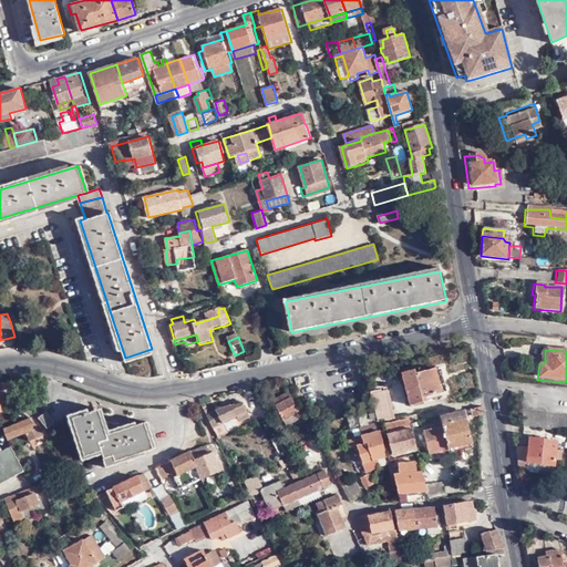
[(419,370),(404,373),(413,406),(426,403),(425,398),(443,393),(436,369),(420,372),(419,370)]
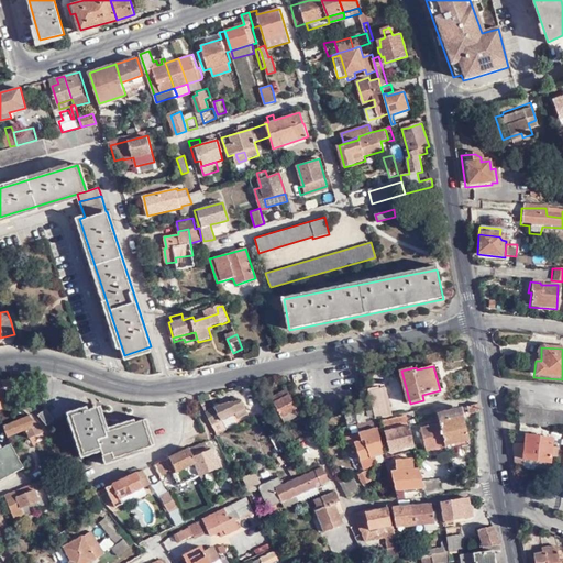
[(389,387),(371,392),(375,409),(376,417),(384,416),(384,417),(386,417),(386,418),(396,416),(389,387)]
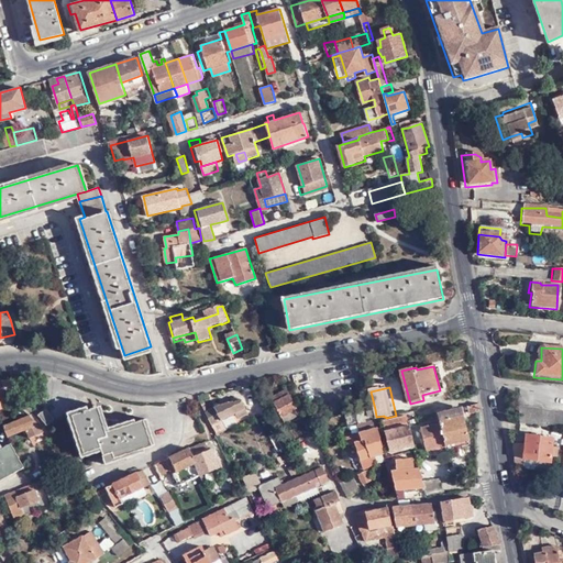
[(283,418),(299,409),(288,388),(273,397),(283,418)]
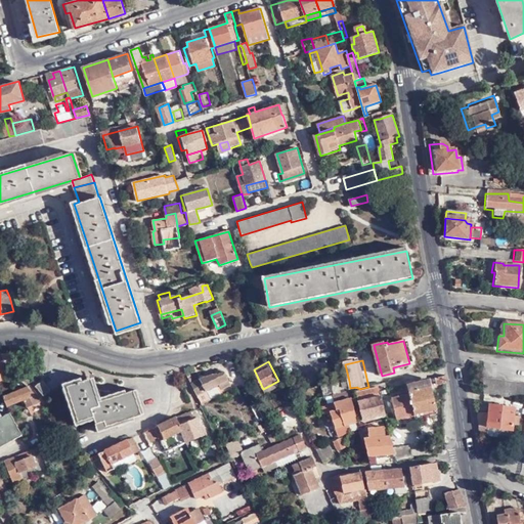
[(19,379),(11,367),(8,369),(13,381),(19,379)]
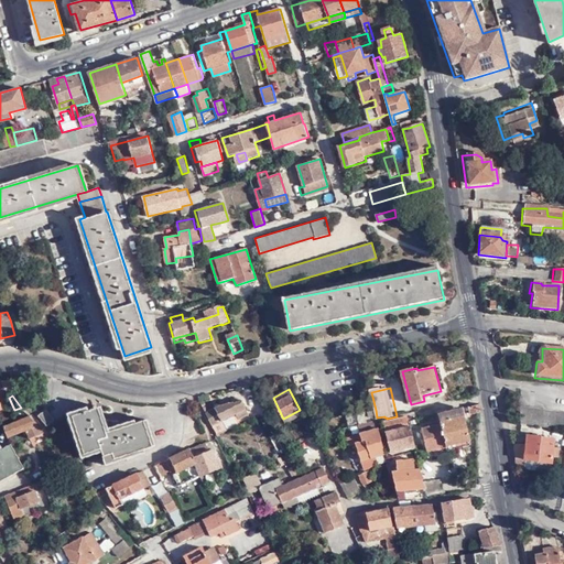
[(219,407),(207,412),(214,425),(215,425),(224,420),(238,413),(240,420),(250,414),(243,399),(240,400),(239,397),(234,399),(235,402),(219,407)]
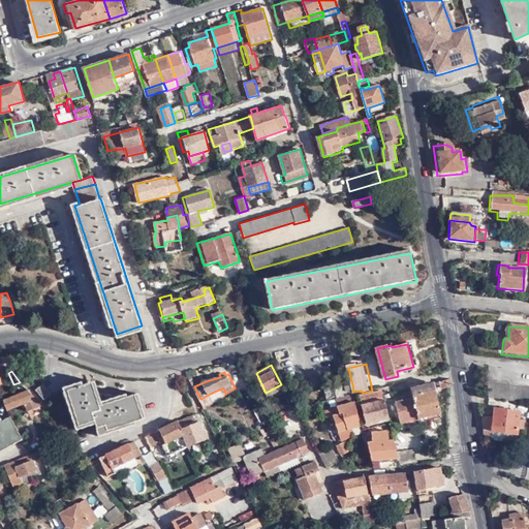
[(94,379),(67,387),(79,425),(95,419),(97,427),(107,424),(109,429),(145,417),(137,393),(101,404),(94,379)]
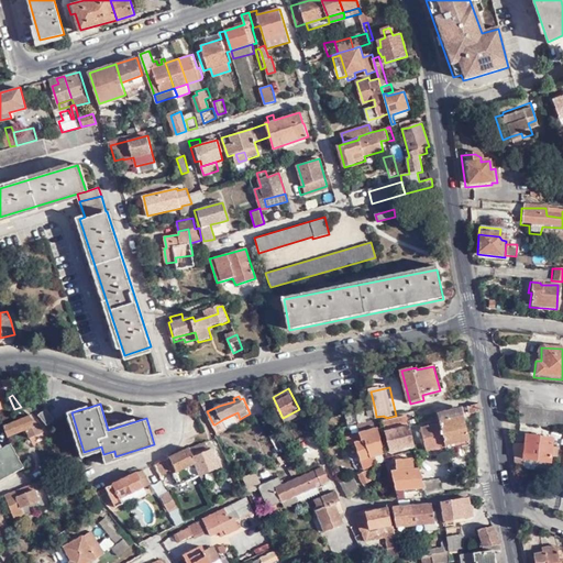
[(478,411),(478,404),(474,405),(466,407),(468,414),(478,411)]
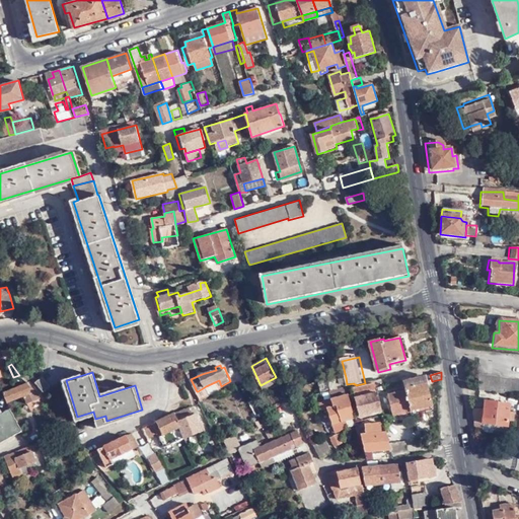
[(44,376),(36,381),(44,391),(51,386),(44,376)]
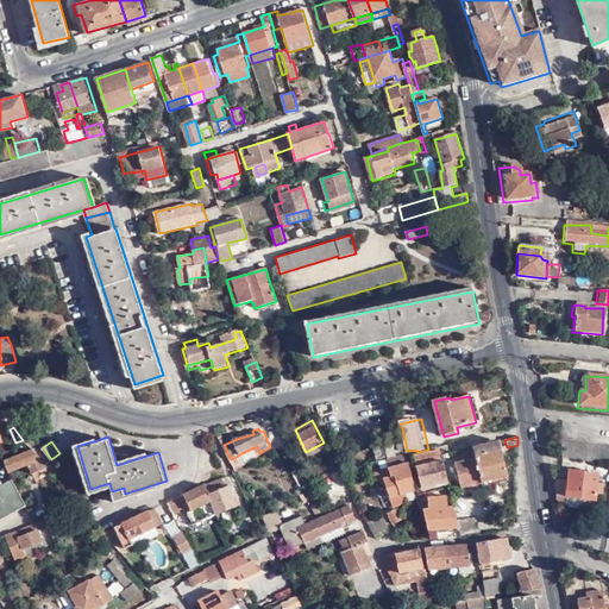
[(502,451),(500,441),(488,444),(490,453),(502,451)]
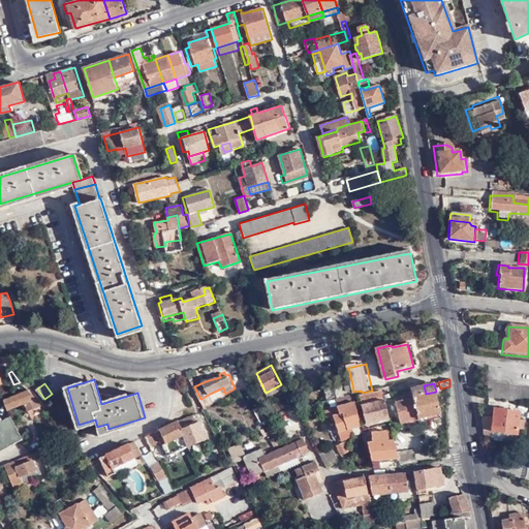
[(283,390),(281,384),(266,393),(268,397),(283,390)]
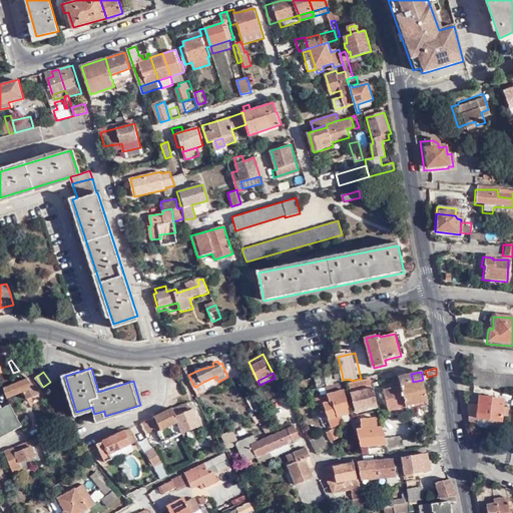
[(427,402),(423,380),(413,382),(411,374),(399,377),(401,385),(385,389),(390,409),(427,402)]
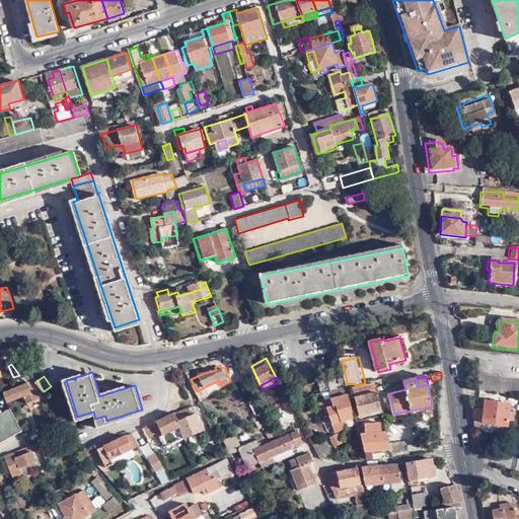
[(20,386),(5,392),(9,402),(24,395),(27,403),(42,398),(34,390),(28,382),(20,386)]
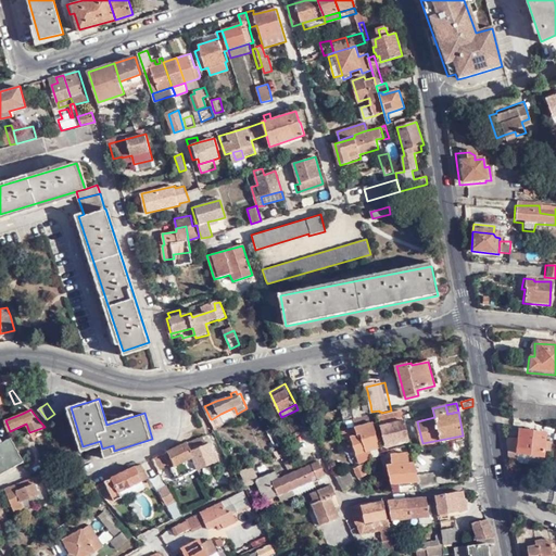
[(275,412),(268,415),(274,426),(279,422),(275,412)]
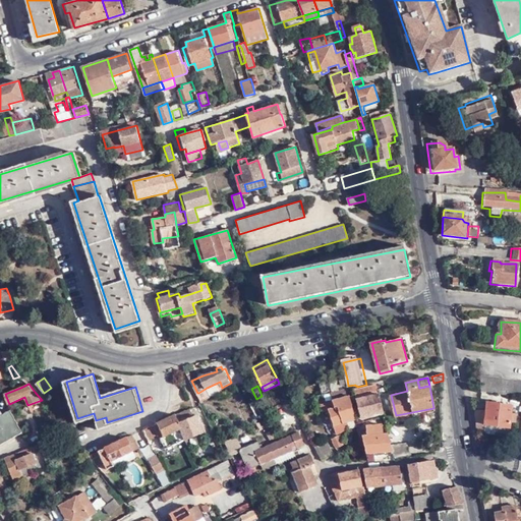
[(355,393),(357,400),(381,395),(379,389),(379,387),(355,393)]
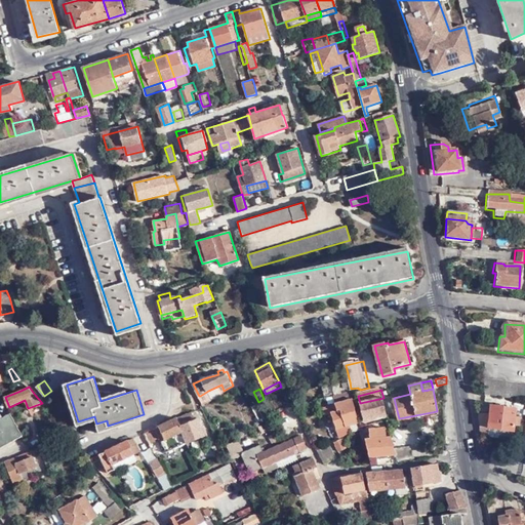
[(212,400),(208,391),(200,396),(203,404),(212,400)]
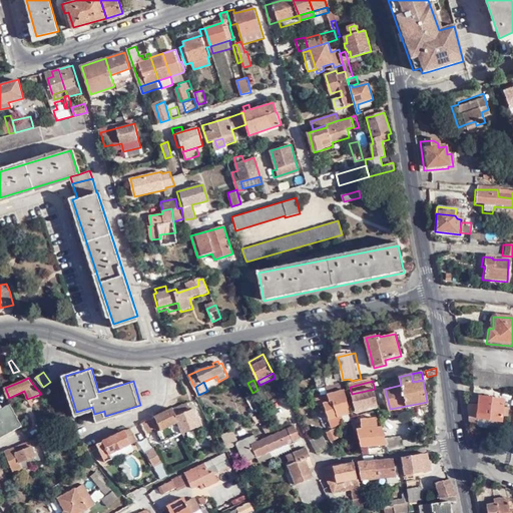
[(331,386),(333,394),(346,391),(344,383),(331,386)]
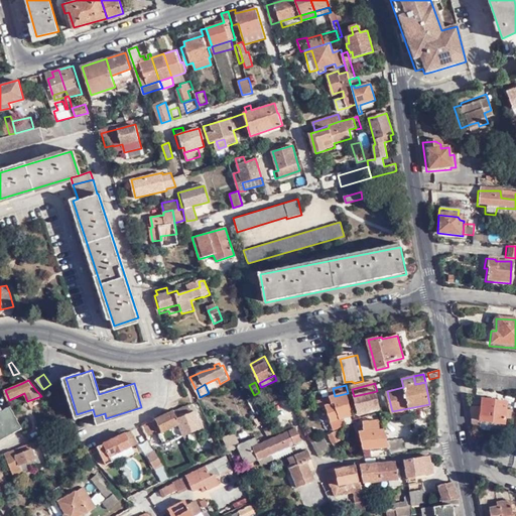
[(377,391),(354,396),(358,414),(380,409),(377,391)]
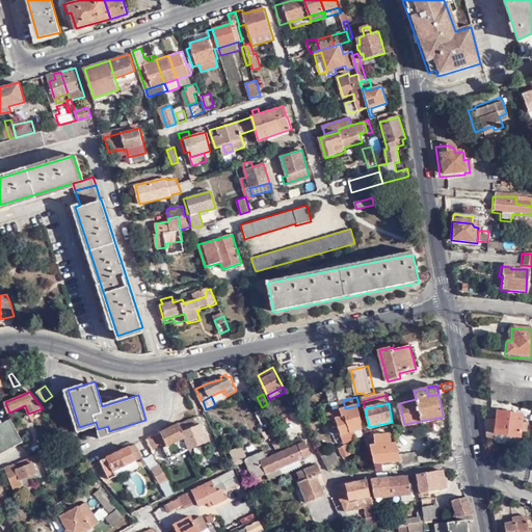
[(364,429),(358,405),(345,408),(327,414),(330,421),(337,420),(341,435),(356,431),(364,429)]
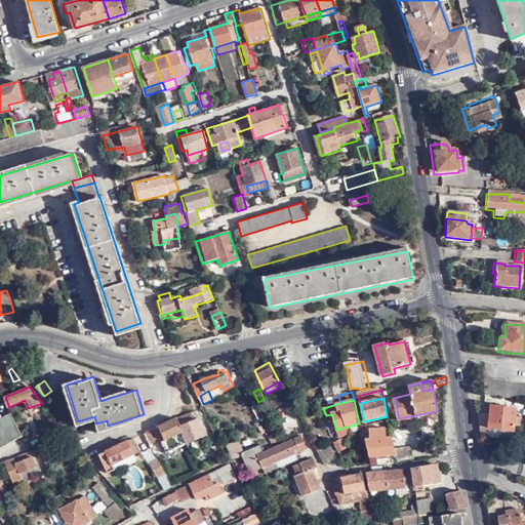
[(514,423),(516,414),(516,408),(488,405),(488,413),(478,413),(478,431),(479,436),(488,436),(489,428),(513,430),(514,423)]
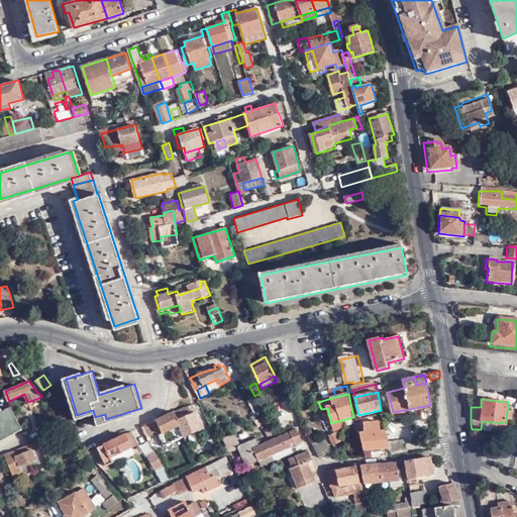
[(0,440),(23,428),(11,406),(0,411),(0,440)]
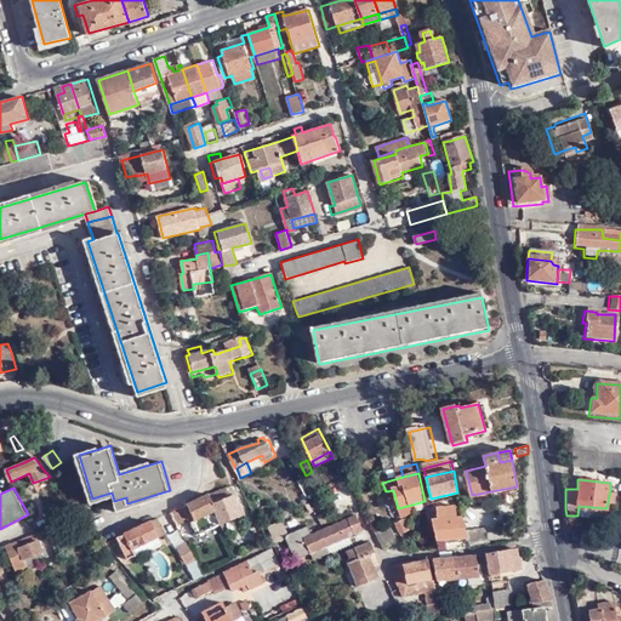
[(211,494),(189,503),(198,520),(217,511),(215,503),(211,494)]
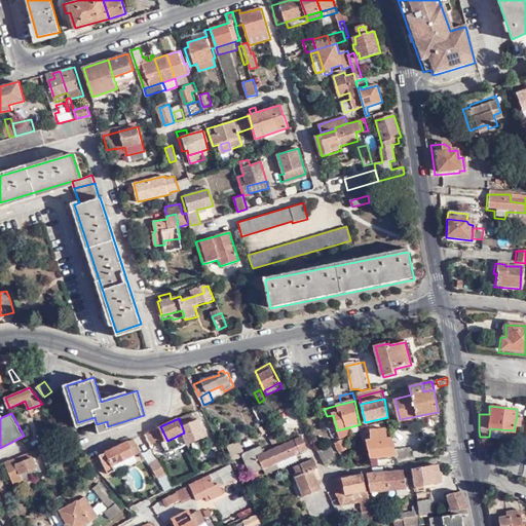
[(199,420),(182,426),(184,433),(188,440),(189,443),(207,436),(199,420)]
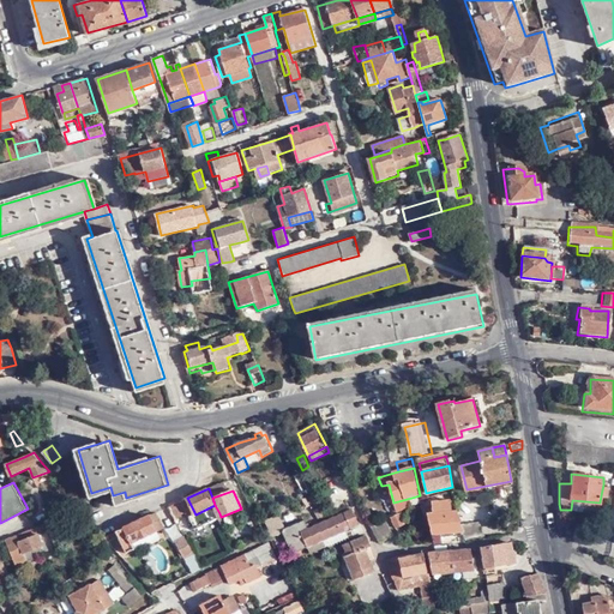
[(66,498),(48,505),(52,516),(71,507),(66,498)]
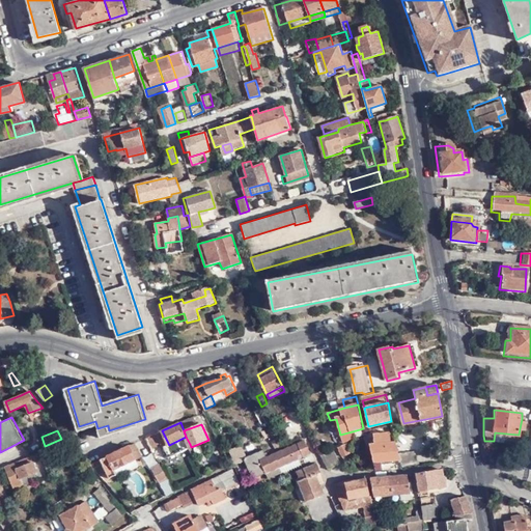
[(340,435),(342,441),(343,441),(346,440),(346,441),(355,439),(354,435),(357,434),(356,430),(340,435)]
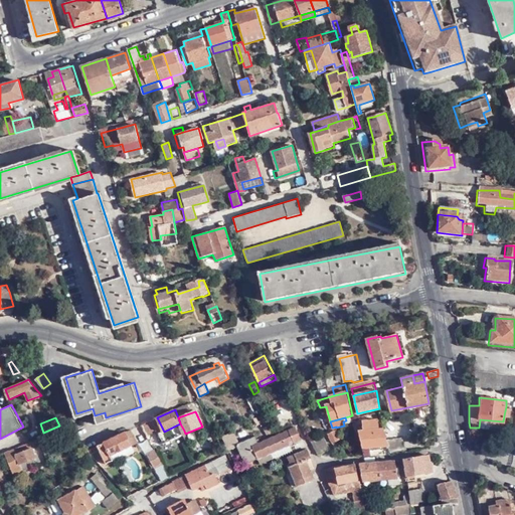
[(154,418),(143,423),(147,431),(158,426),(154,418)]
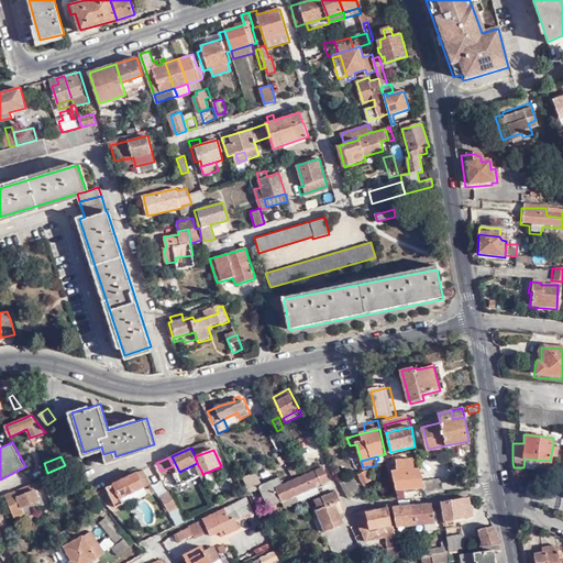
[(422,485),(419,467),(415,467),(414,459),(396,461),(397,471),(393,471),(398,496),(399,499),(406,498),(404,488),(422,485)]
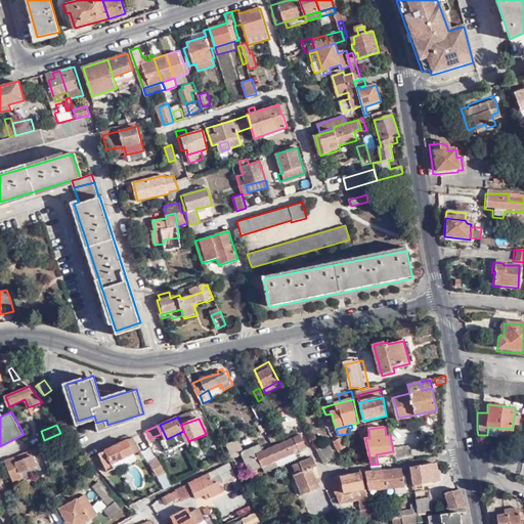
[(187,438),(183,431),(167,439),(170,446),(187,438)]
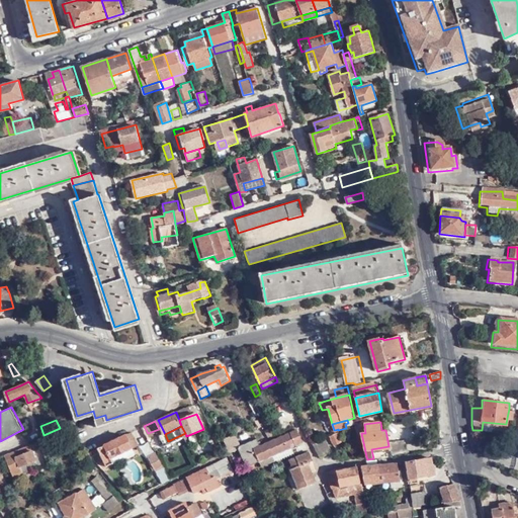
[(341,441),(338,430),(338,429),(335,430),(334,430),(332,431),(335,442),(341,441)]
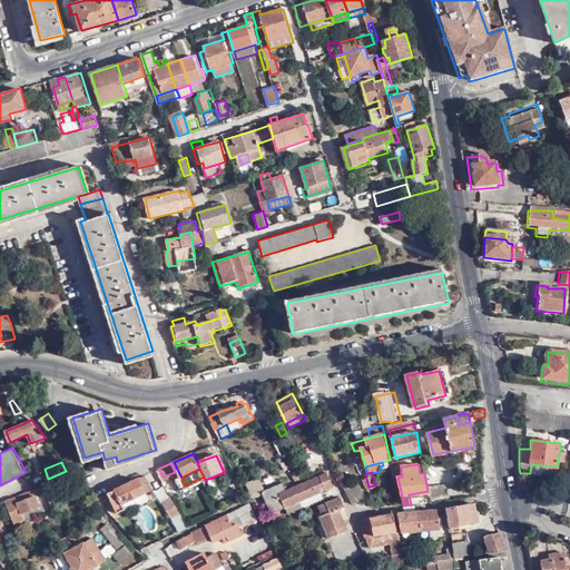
[(274,513),(287,507),(320,493),(334,487),(328,473),(288,490),(285,481),(264,490),(259,478),(248,482),(255,497),(264,493),(274,513)]
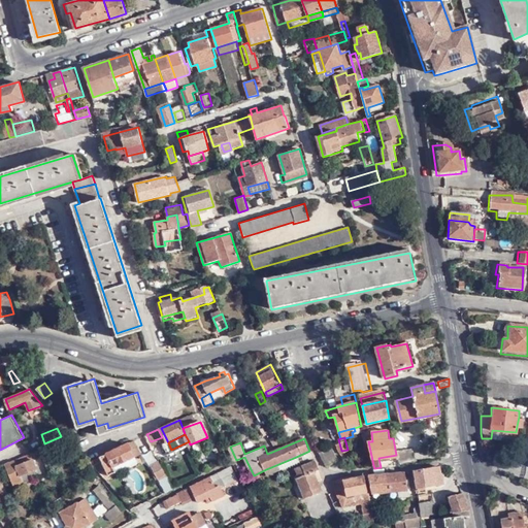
[(142,454),(136,439),(130,442),(136,457),(142,454)]
